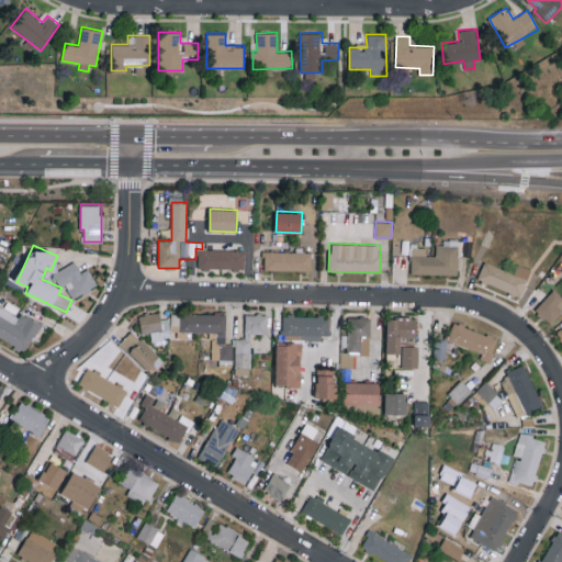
[(457,274),(458,246),(436,245),(436,255),(425,255),(425,247),(411,247),(411,273),(457,274)]
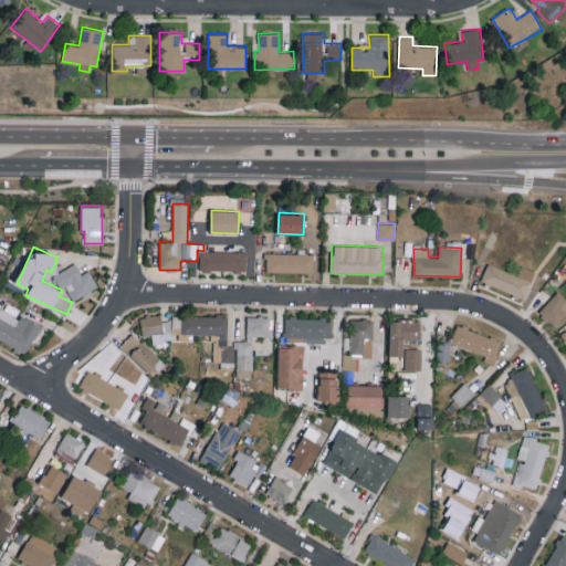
[(198,255),(196,255),(197,251),(198,251),(244,252),(244,253),(248,253),(248,258),(244,258),(244,271),(239,271),(239,273),(233,273),(233,271),(209,270),(209,272),(202,272),(203,270),(198,270),(198,255)]
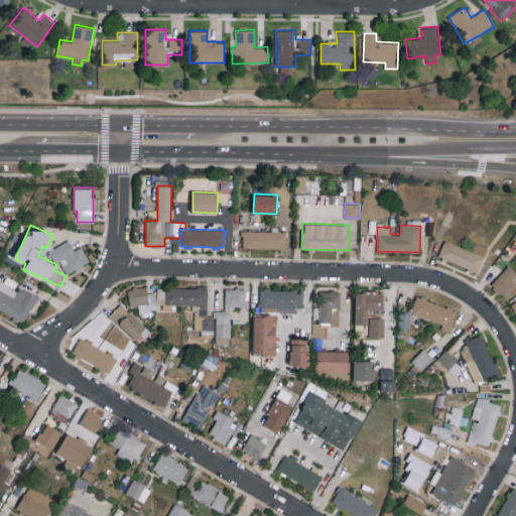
[(285,247),(285,230),(243,231),(243,248),(285,247)]
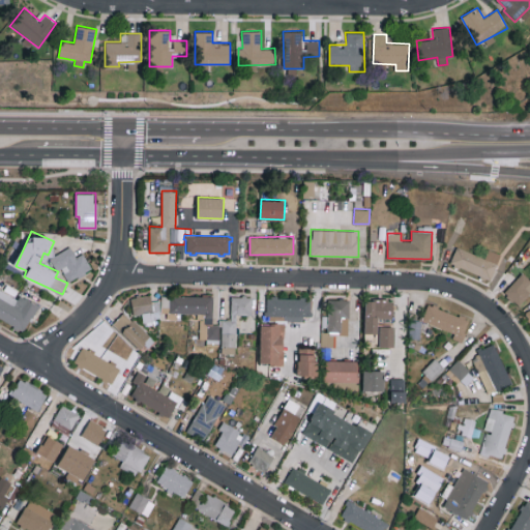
[(84,253),(76,257),(71,246),(50,257),(56,270),(61,267),(67,281),(92,269),(84,253)]
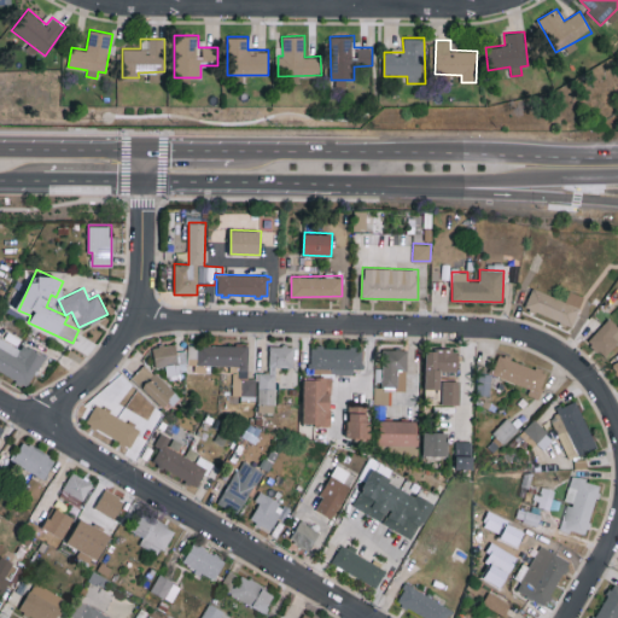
[(523,305),(531,287),(564,301),(569,291),(582,297),(570,326),(565,324),(564,326),(558,324),(559,321),(535,310),(534,314),(526,310),(528,308),(523,305)]
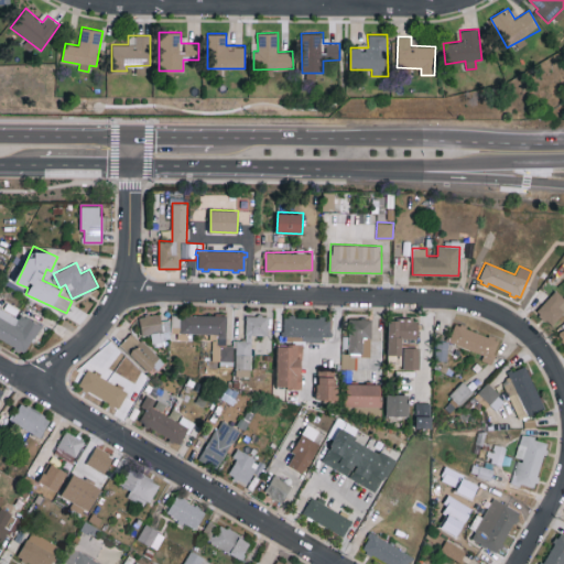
[(537,312),(553,325),(563,311),(563,295),(555,289),(537,312)]
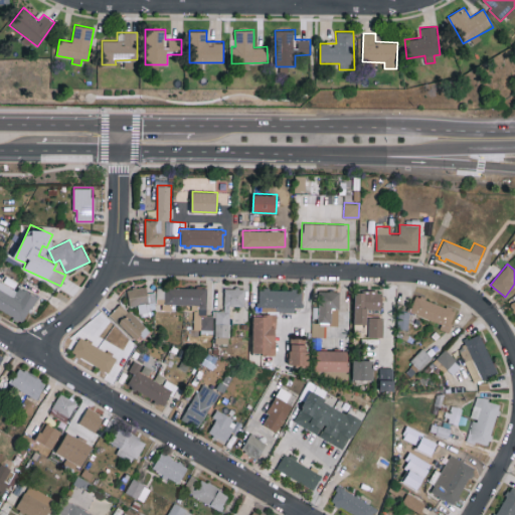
[(0,309),(24,321),(37,295),(20,286),(18,290),(0,281),(0,309)]
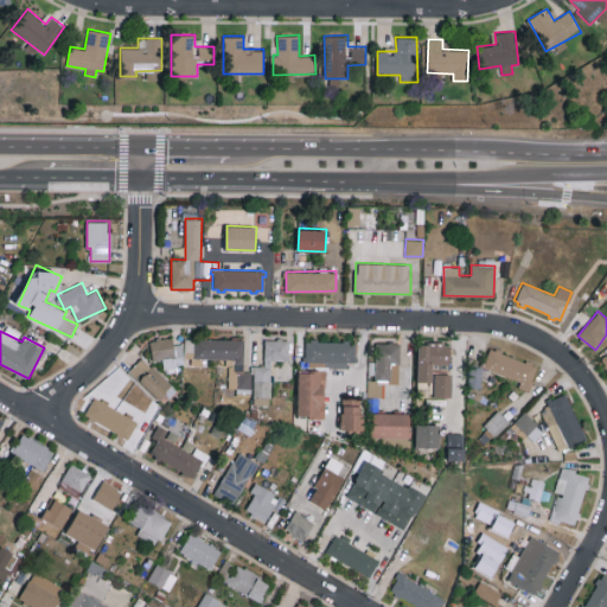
[(244,359),(244,339),(185,337),(185,357),(244,359)]
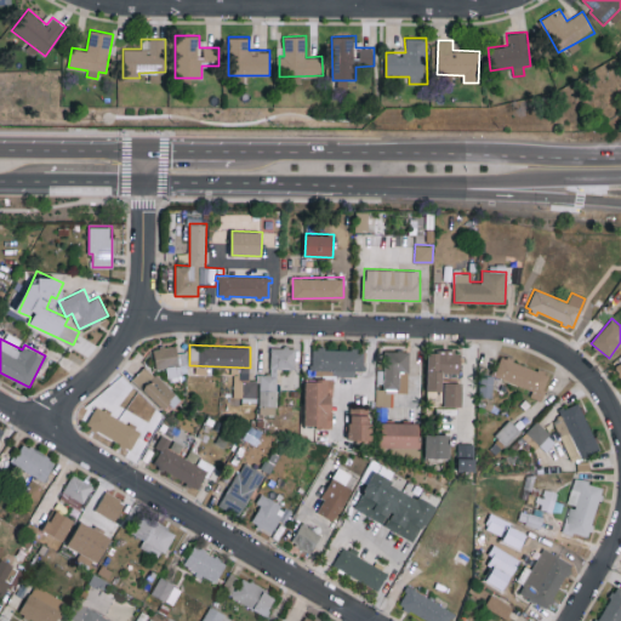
[(155,368),(166,368),(167,376),(188,375),(187,352),(177,352),(177,346),(154,347),(155,368)]
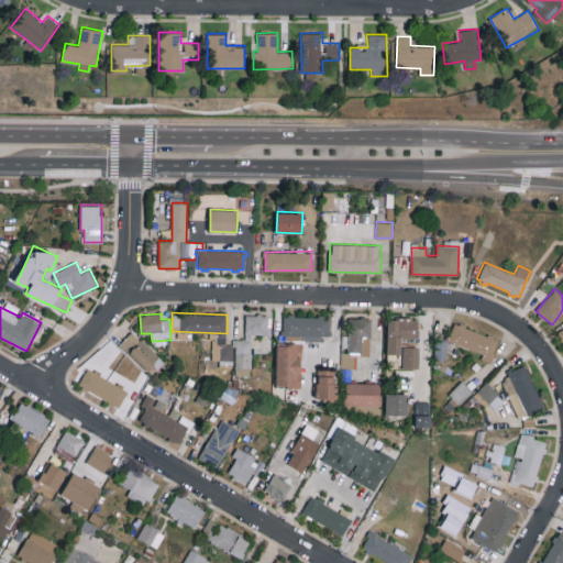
[(245,340),(234,339),(234,375),(251,375),(251,334),(267,334),(267,315),(245,315),(245,340)]
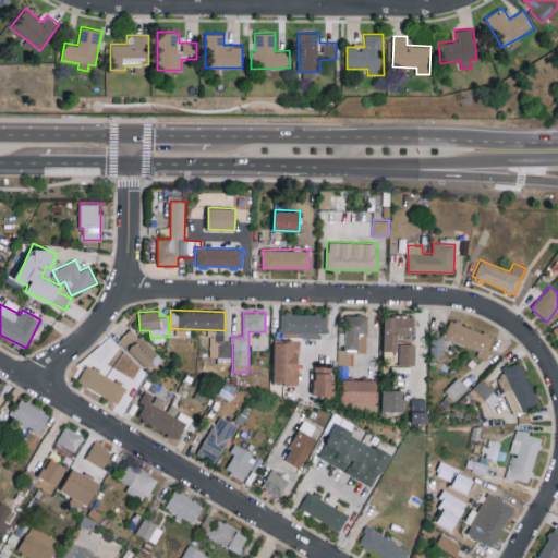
[(283,313),(283,337),(319,337),(319,332),(328,332),(327,313),(283,313)]
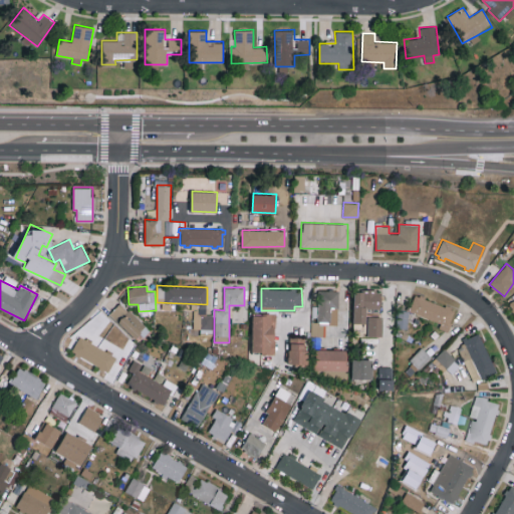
[(318,289),(317,323),(337,323),(338,290),(318,289)]
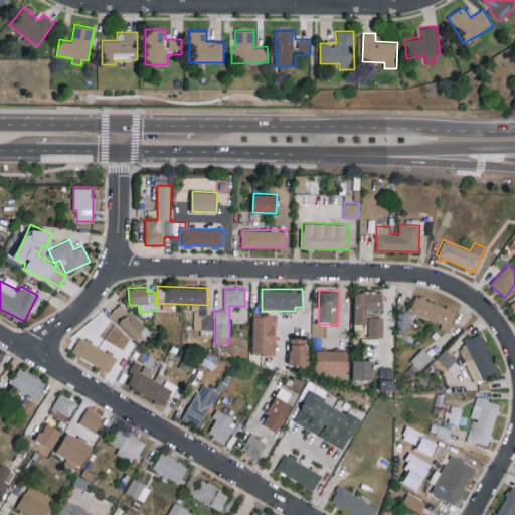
[(354,323),(367,324),(367,309),(382,309),(382,292),(355,291),(354,323)]
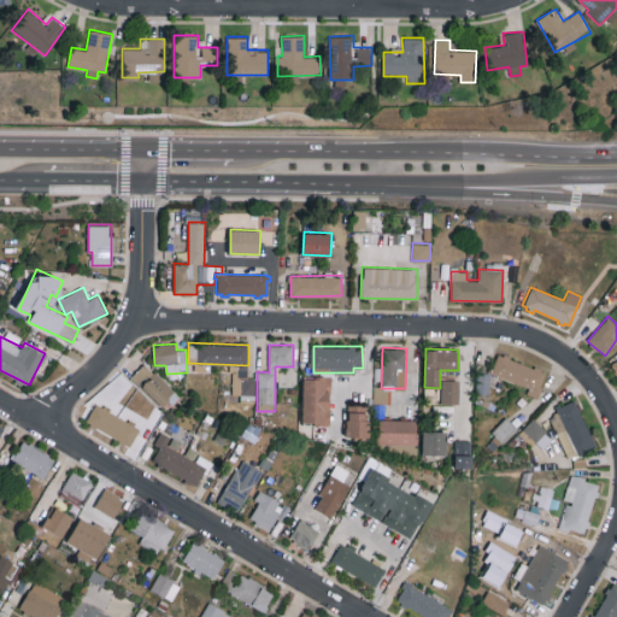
[(539,398),(547,371),(497,353),(489,372),(529,387),(527,394),(539,398)]
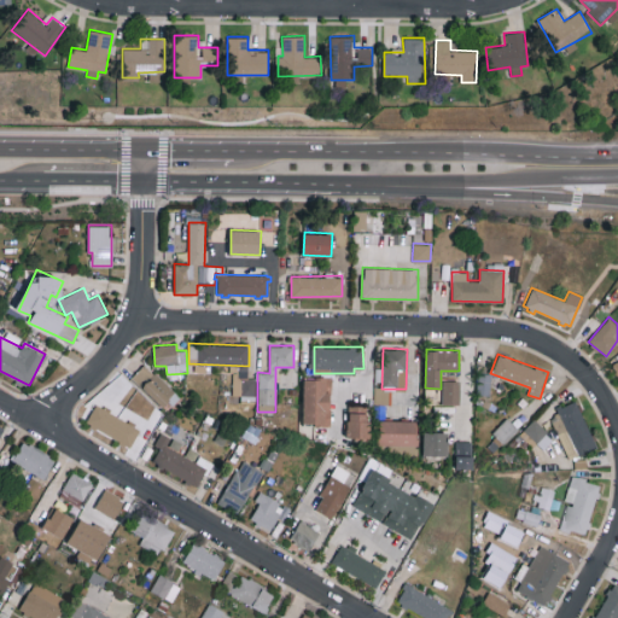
[(179,394),(143,365),(130,379),(167,408),(179,394)]
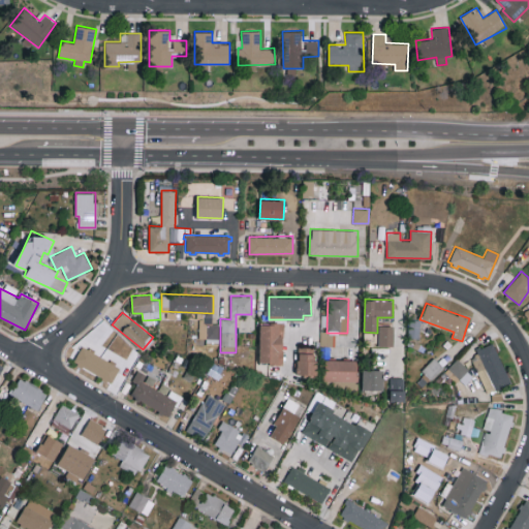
[(218,338),(218,322),(207,322),(206,338),(218,338)]
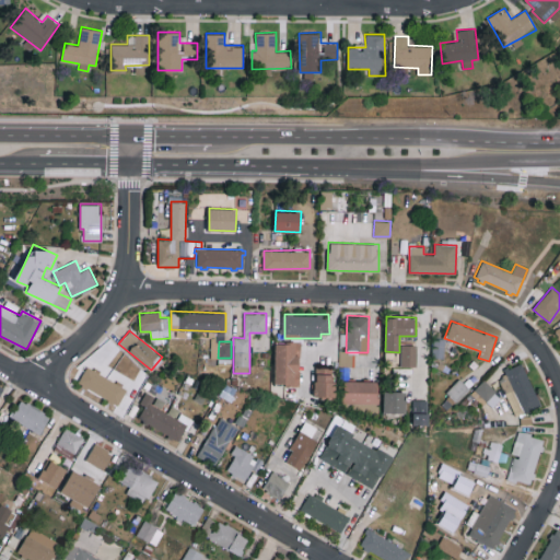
[(275,385),(300,385),(300,342),(276,341),(275,385)]
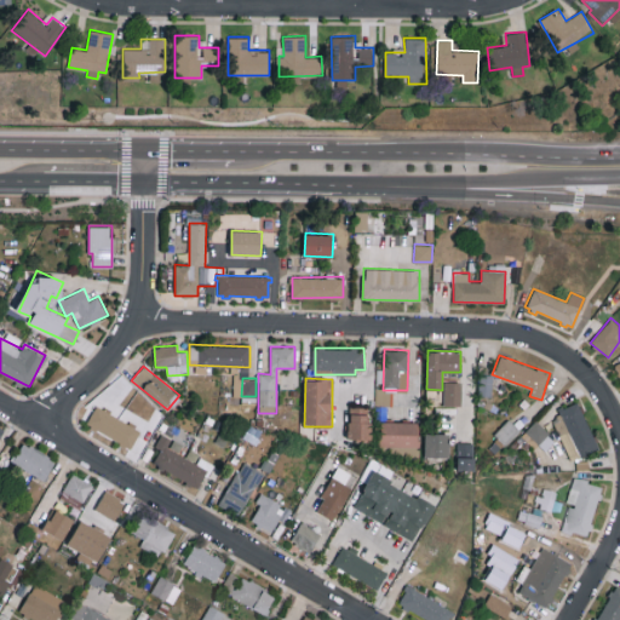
[(443,405),(461,405),(461,382),(443,380),(443,405)]
